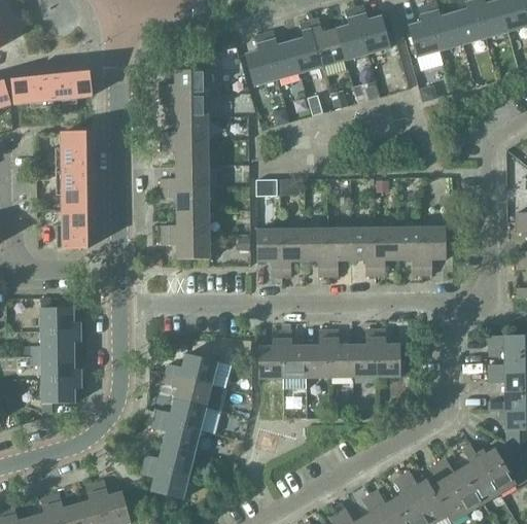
[(454,11),(462,43),(485,36),(475,0),(464,0),(467,8),(454,11)]
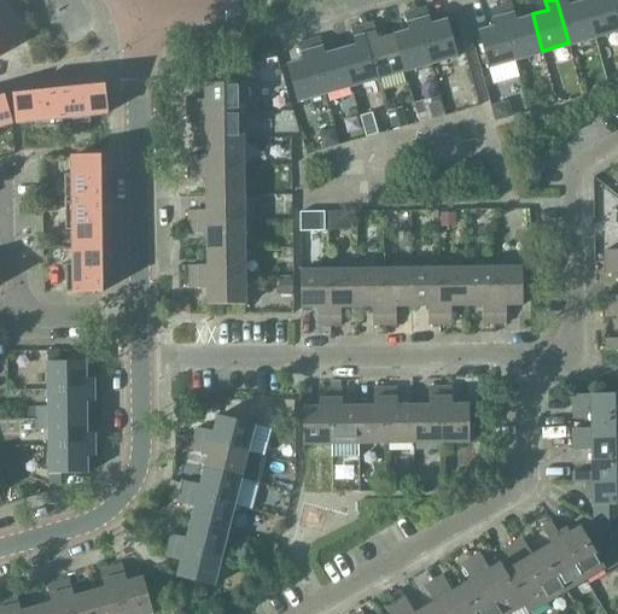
[(595,35),(586,0),(582,0),(570,4),(569,0),(557,0),(569,42),(595,35)]
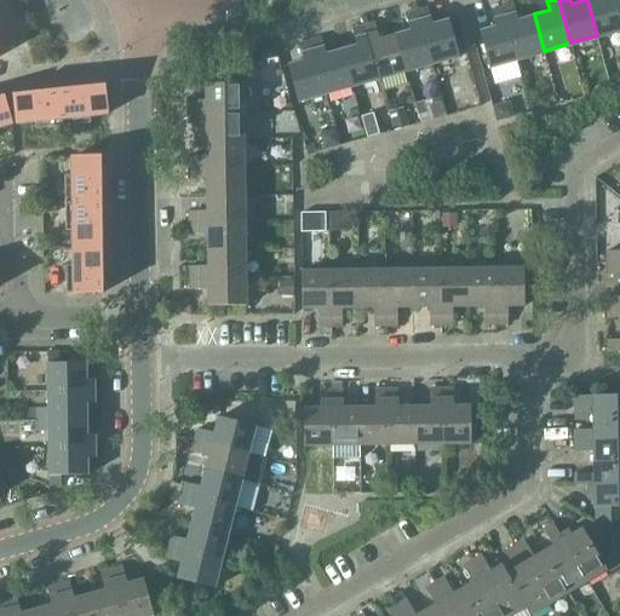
[(619,28),(619,15),(615,0),(587,0),(597,35),(619,28)]
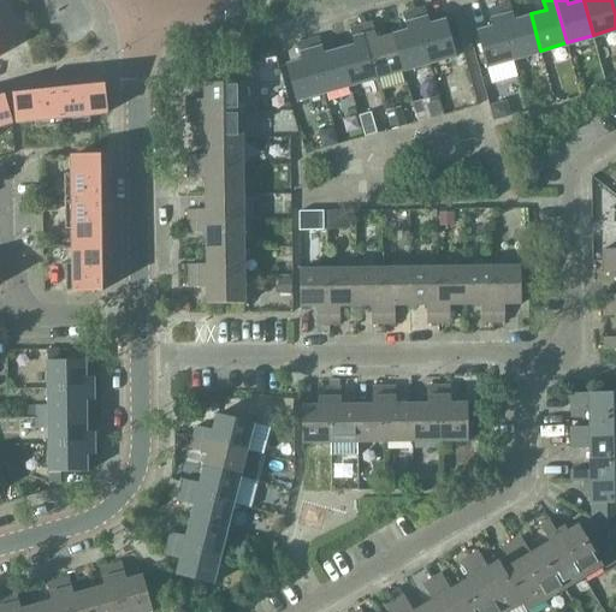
[(499,4),(514,58),(540,51),(531,13),(515,18),(510,1),(499,4)]
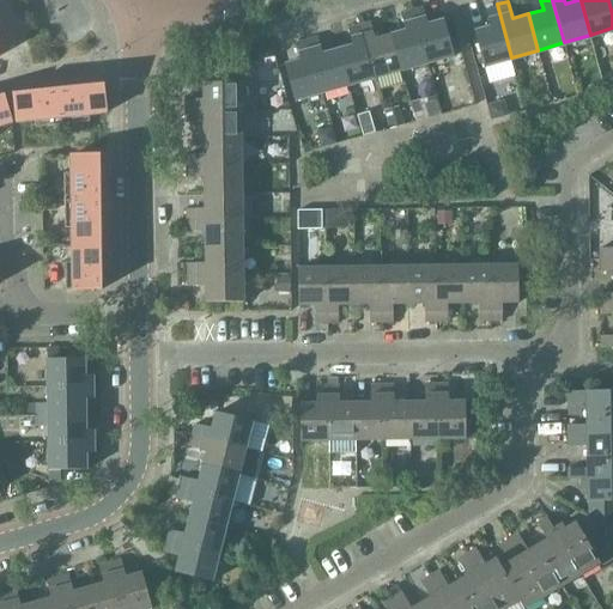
[(511,58),(497,4),(486,7),(491,24),(474,29),(485,65),(511,58)]
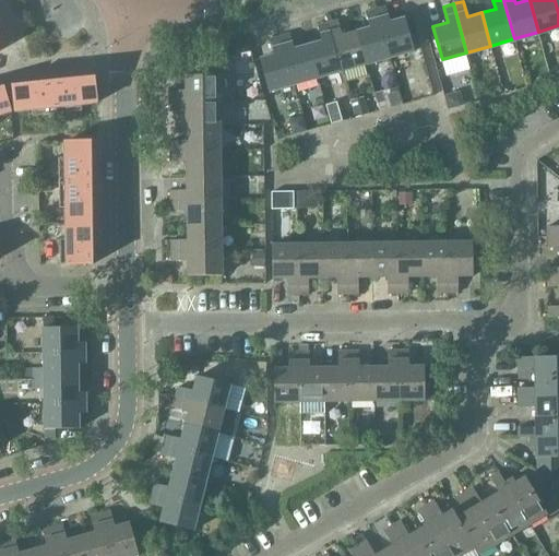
[(376,7),(390,56),(414,49),(405,16),(391,20),(387,4),(376,7)]
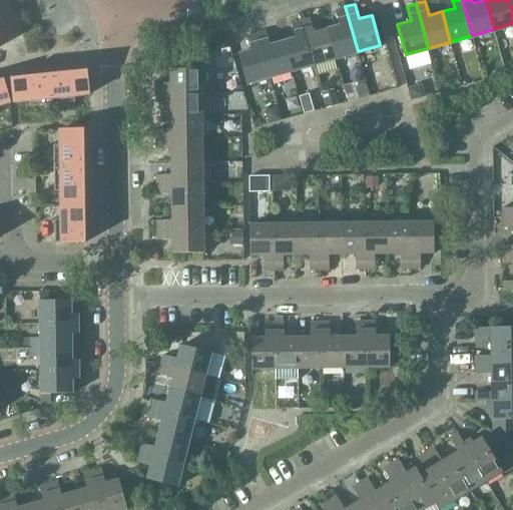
[(336,57),(358,51),(345,6),(336,9),(340,23),(327,27),(336,57)]
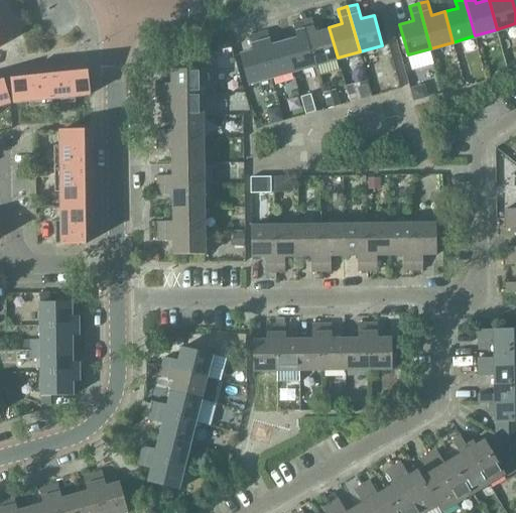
[(312,16),(302,19),(315,63),(338,57),(329,27),(316,31),(312,16)]
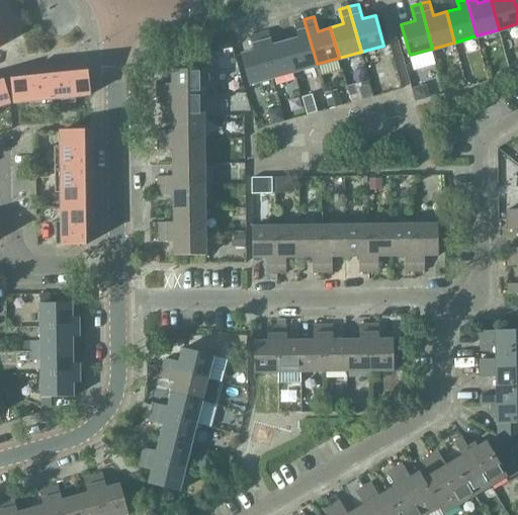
[(298,36),(285,39),(294,71),(317,64),(304,19),(294,21),(298,36)]
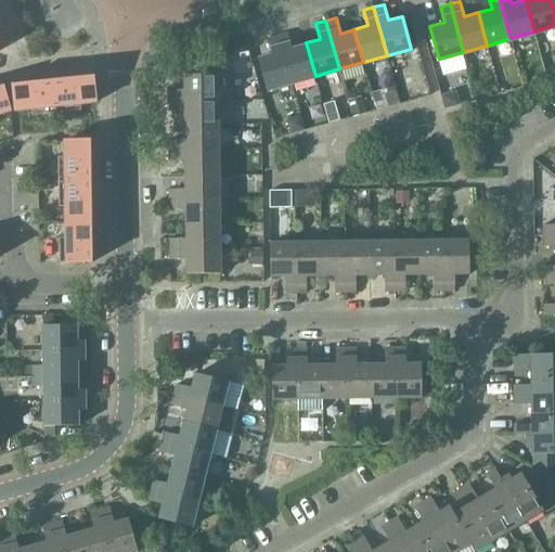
[(292,82),(315,76),(306,42),(293,47),(288,31),(278,34),(292,82)]
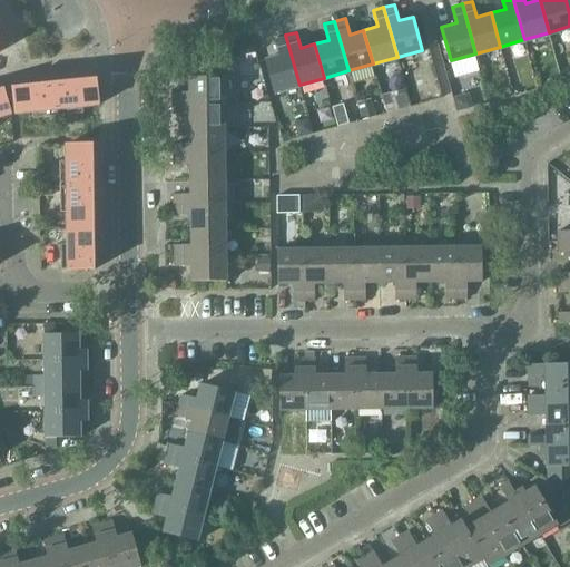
[(274,91),(300,85),(285,35),(275,38),(279,54),(265,58),(274,91)]
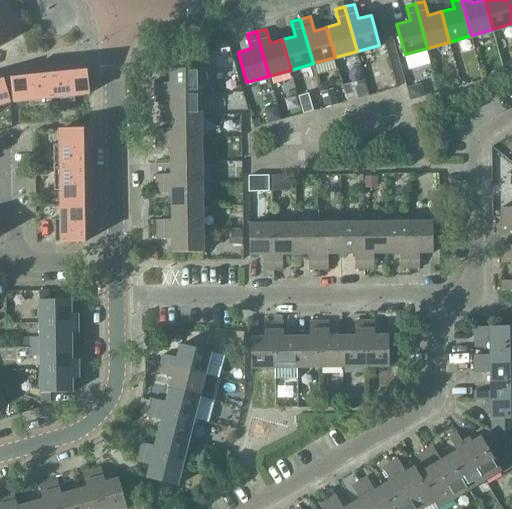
[(201,51),(201,50),(181,55),(181,57),(181,67),(201,67),(201,51)]
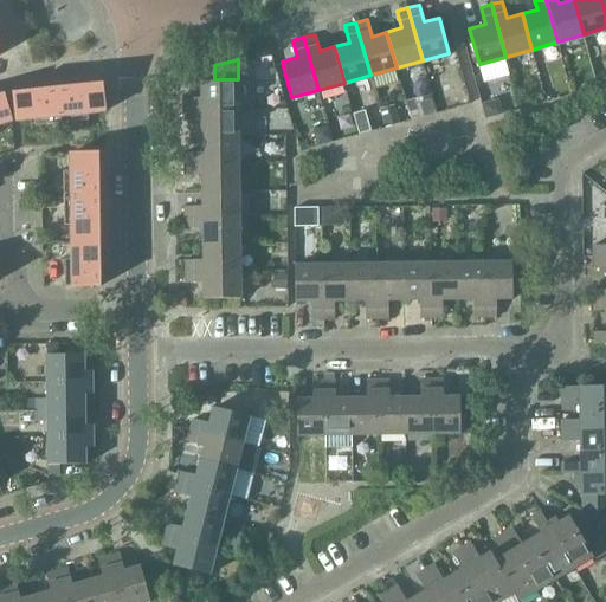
[(184,96),(184,108),(239,107),(238,79),(214,79),(201,79),(201,96),(184,96)]
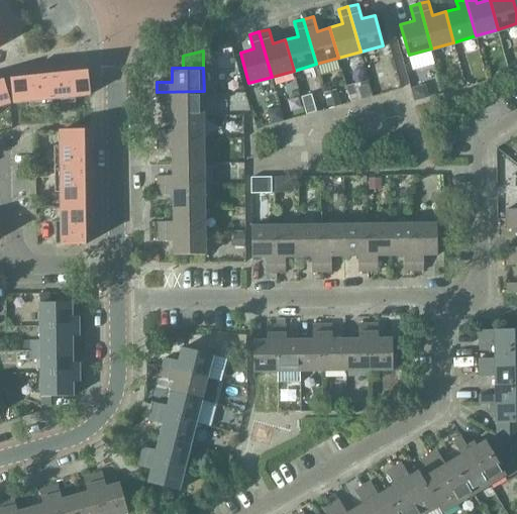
[(90,93),(88,69),(49,73),(53,103),(76,101),(75,94),(90,93)]
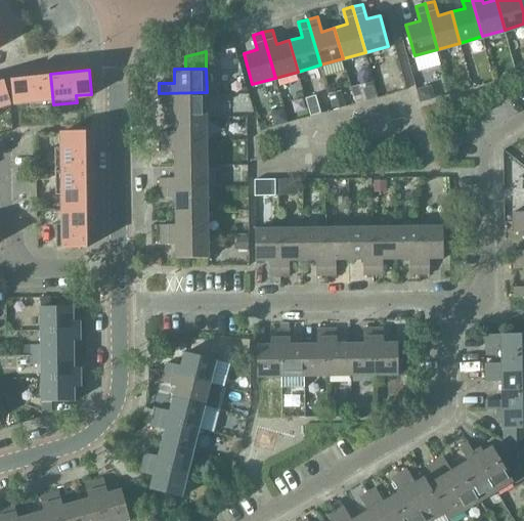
[(50,74),(12,78),(14,102),(30,100),(31,106),(53,104),(50,74)]
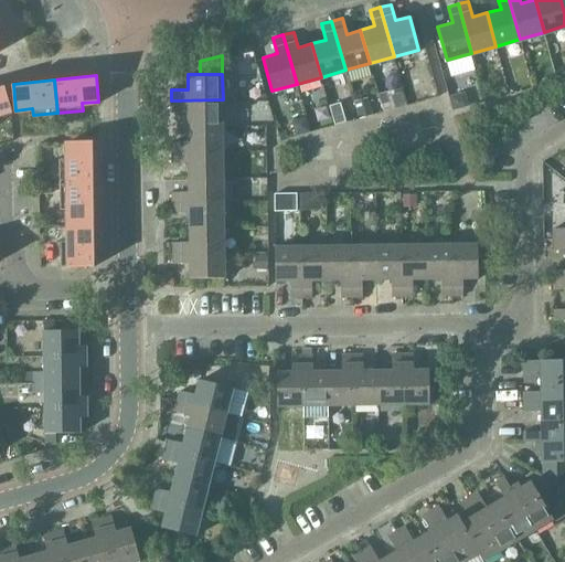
[(0,113),(11,110),(4,85),(0,86),(0,113)]
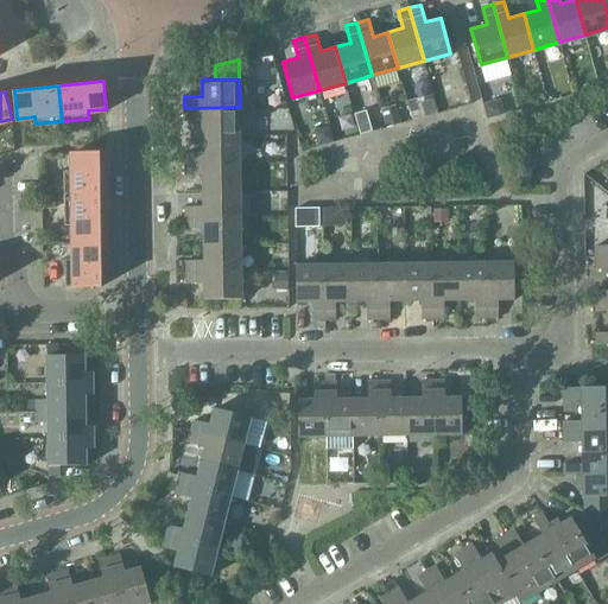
[(434,93),(409,99),(413,116),(438,110),(434,93)]
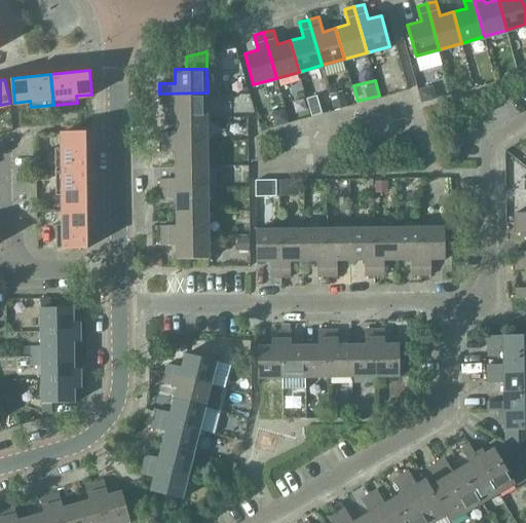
[(418,88),(422,101),(436,96),(431,84),(418,88)]
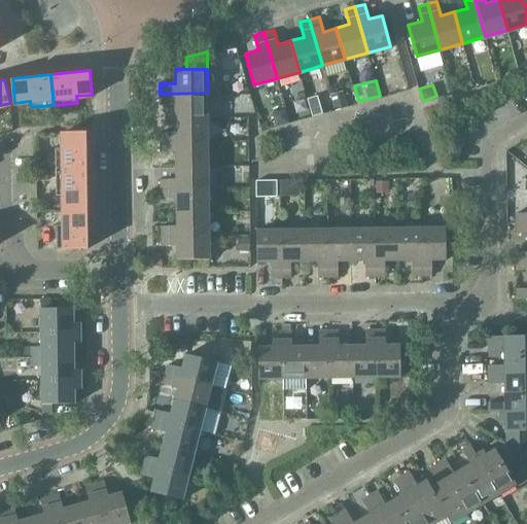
[(343,89),(331,92),(336,107),(348,104),(343,89)]
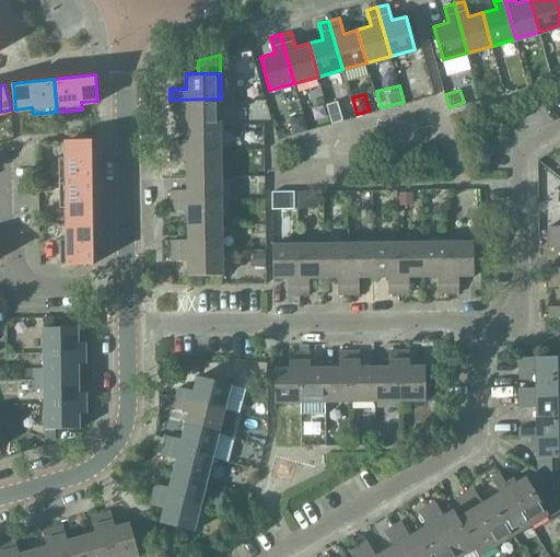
[(186,109),(186,124),(221,124),(221,99),(170,100),(170,109),(186,109)]
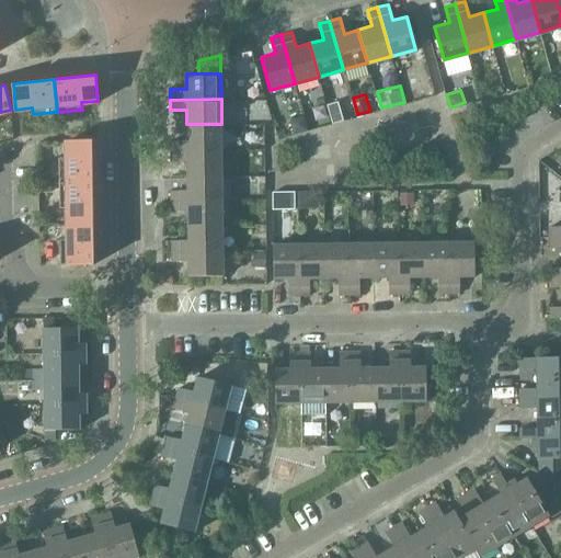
[(339,100),(328,103),(332,122),(344,118),(339,100)]
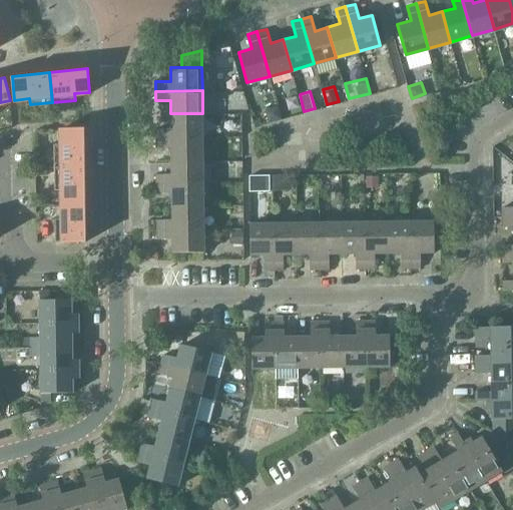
[(269,107),(267,111),(270,120),(282,117),(278,105),(269,107)]
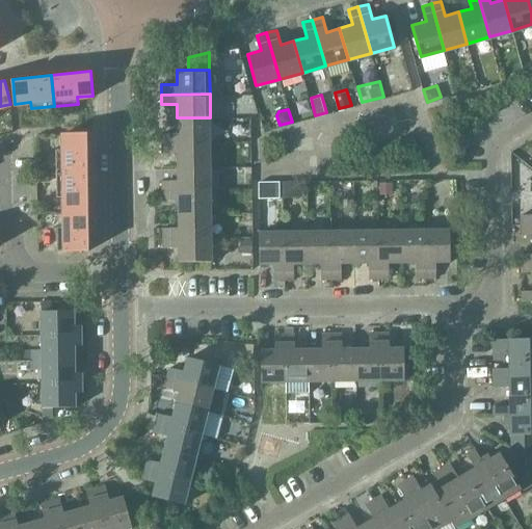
[(162,132),(162,141),(210,141),(210,117),(177,117),(178,131),(162,132)]
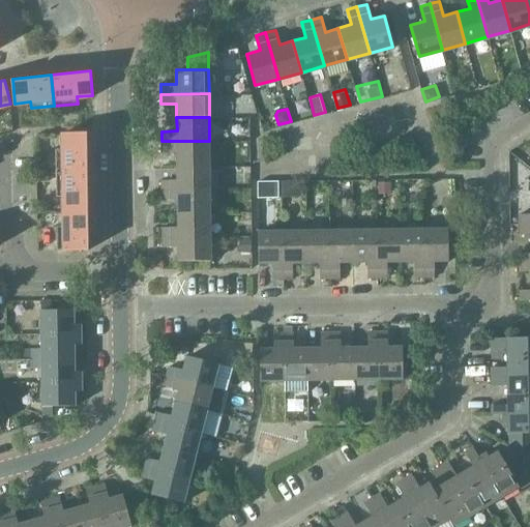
[(87,171),(87,132),(62,133),(62,147),(56,147),(56,171),(87,171)]
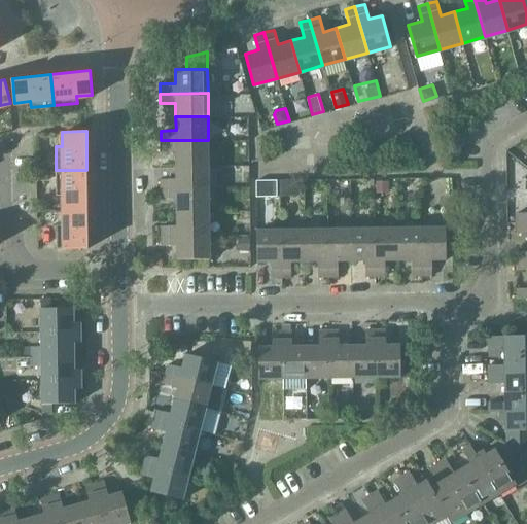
[(176,150),(176,164),(208,163),(208,140),(161,140),(161,150),(176,150)]
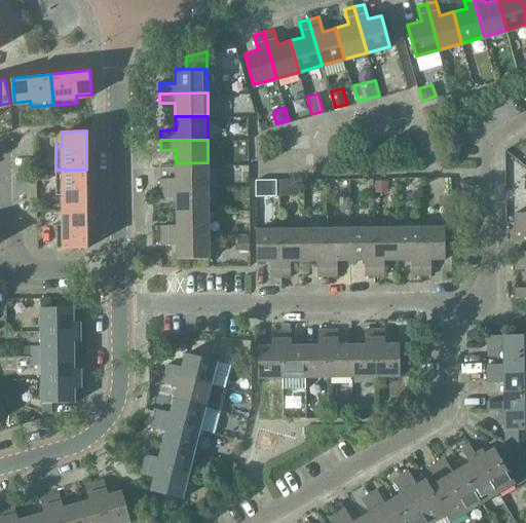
[(209,186),(208,162),(176,163),(176,177),(160,177),(160,187),(209,186)]
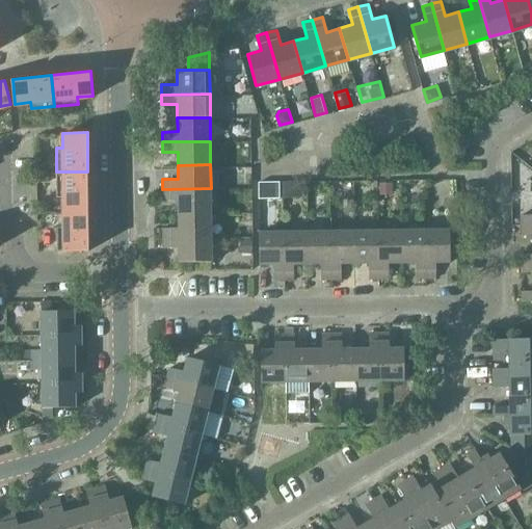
[(49,172),(36,173),(36,181),(49,181),(49,172)]
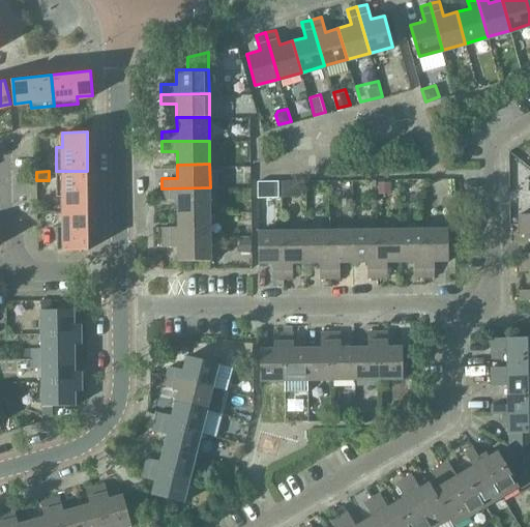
[(63,209),(88,209),(87,171),(56,171),(56,195),(63,195),(63,209)]
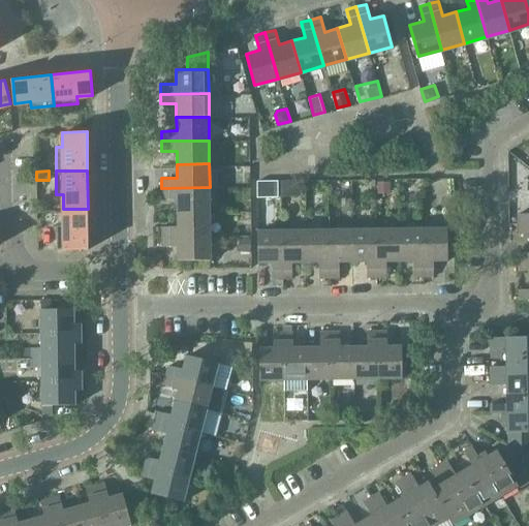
[(278,179),(257,179),(257,195),(278,195),(278,179)]
